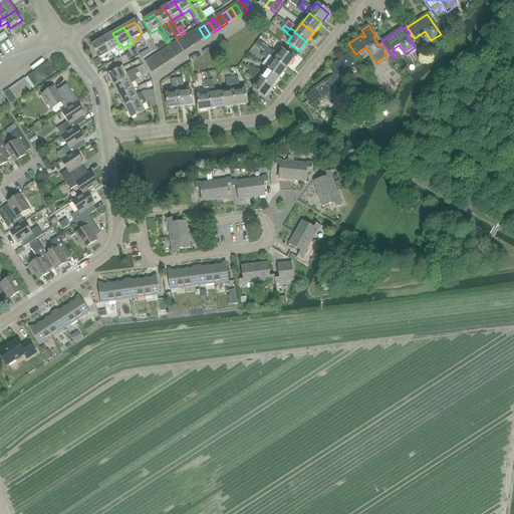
[(205,38),(199,28),(194,32),(200,41),(205,38)]
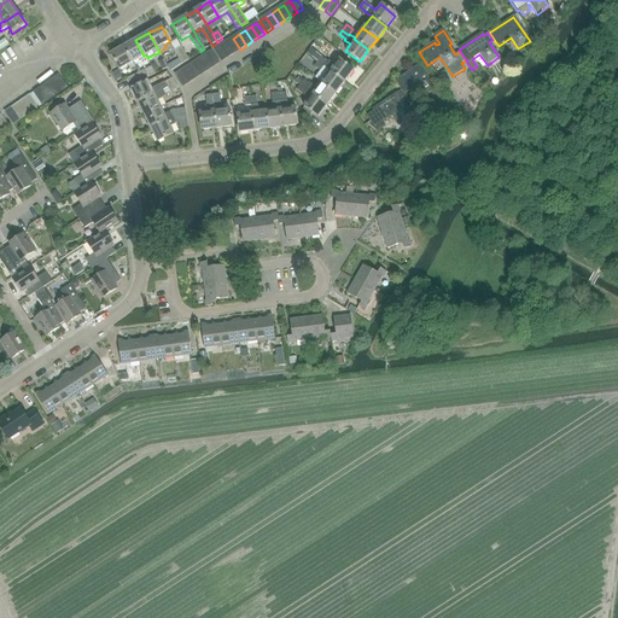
[(240,50),(233,39),(227,42),(234,53),(240,50)]
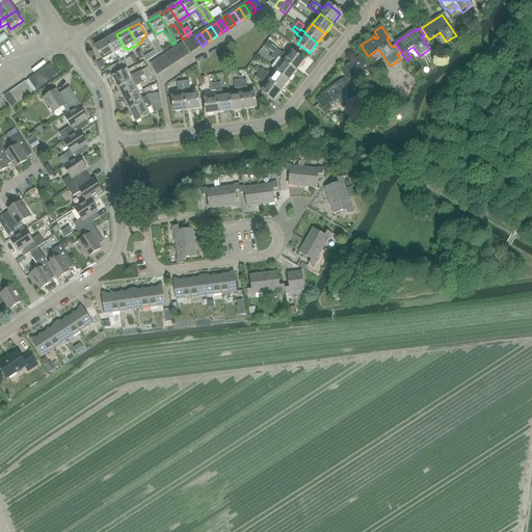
[(124,48),(116,34),(106,41),(113,54),(114,53),(124,48)]
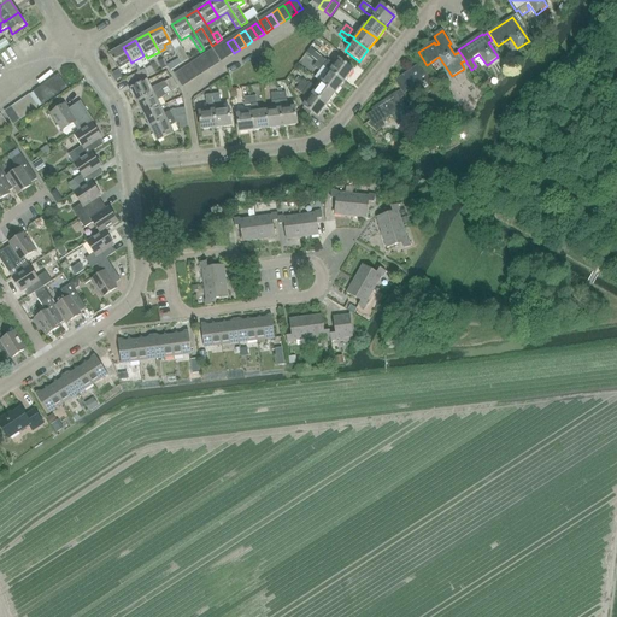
[(234,53),(227,42),(221,46),(228,57),(234,53)]
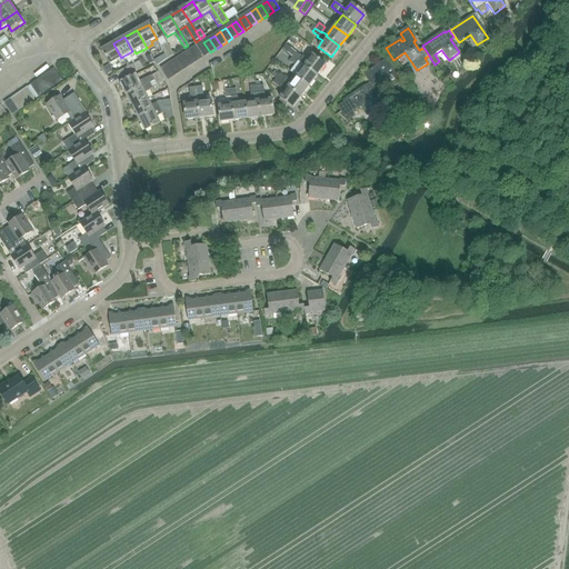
[(210,52),(203,42),(197,47),(205,57),(210,52)]
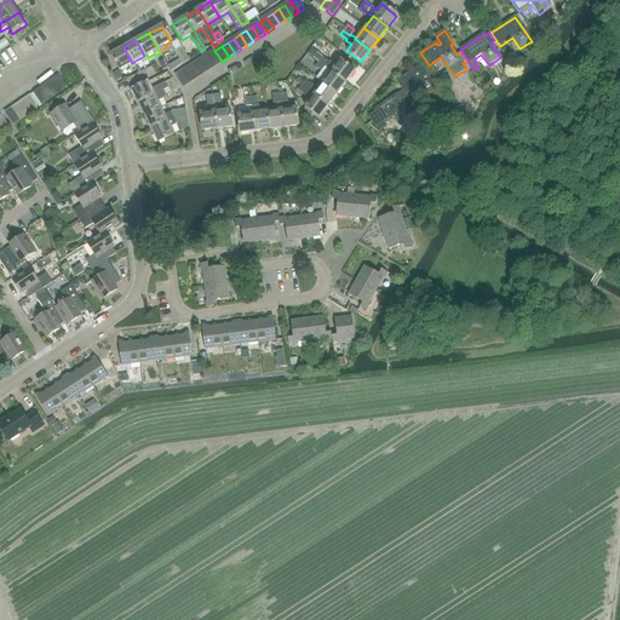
[(132,63),(124,47),(110,55),(119,70),(128,64),(131,70),(136,68),(133,62),(132,63)]
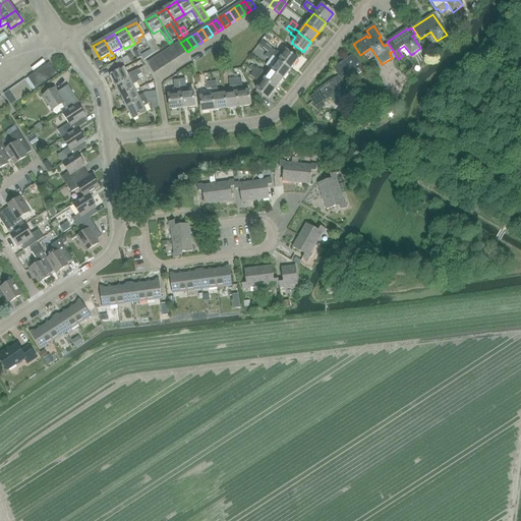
[(159,51),(153,40),(148,43),(151,49),(141,55),(145,59),(154,54),(159,51)]
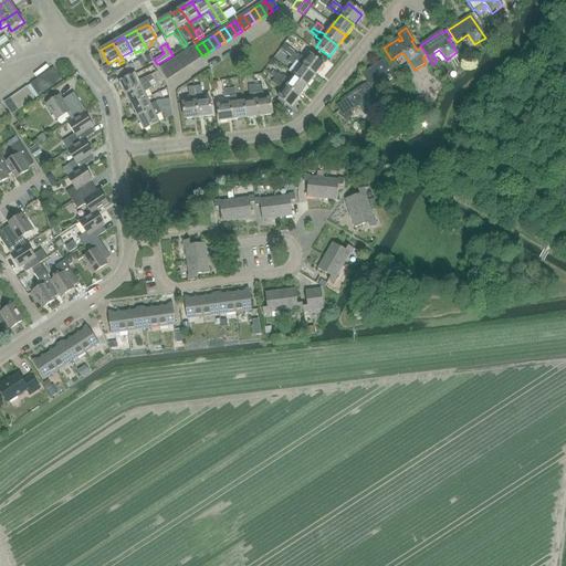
[(283,46),(281,49),(291,56),(294,52),(284,44),(283,46)]
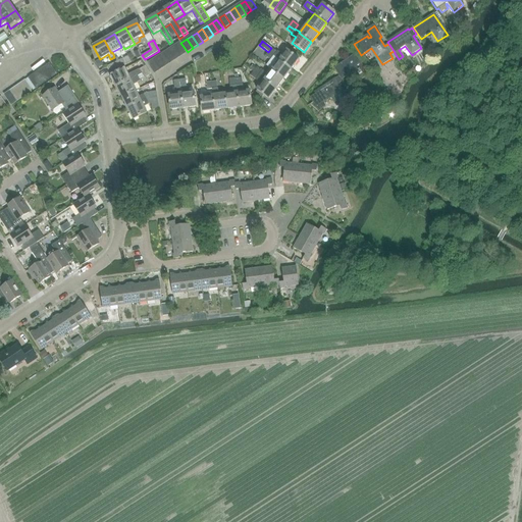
[(178,44),(173,47),(180,57),(186,54),(178,44)]
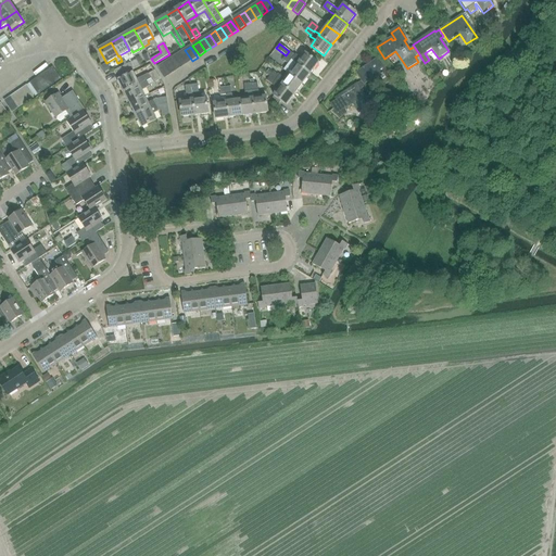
[(192,61),(185,50),(179,53),(187,64),(192,61)]
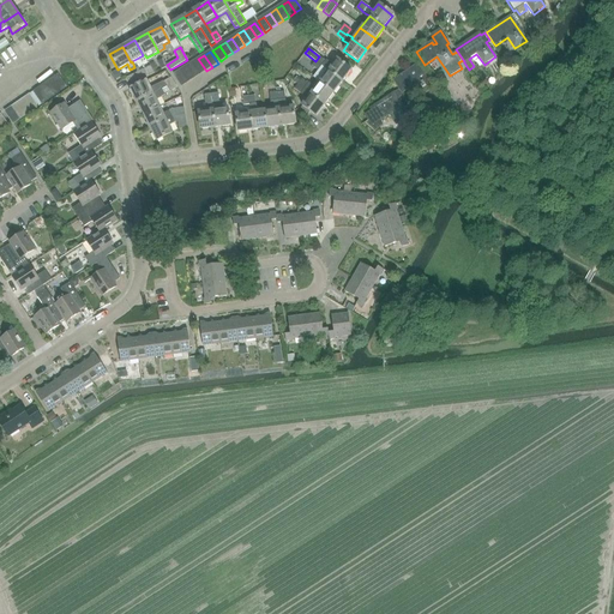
[(319,56),(315,61),(327,70),(327,71),(342,82),(351,70),(337,59),(333,65),(326,60),(326,61),(319,56)]
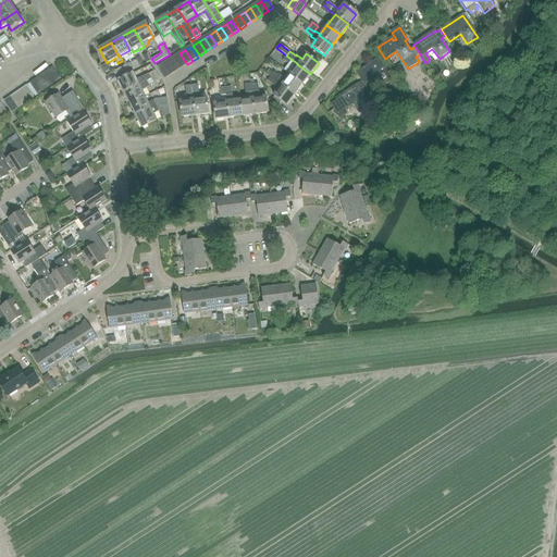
[(143,56),(147,63),(151,61),(148,53),(143,56)]
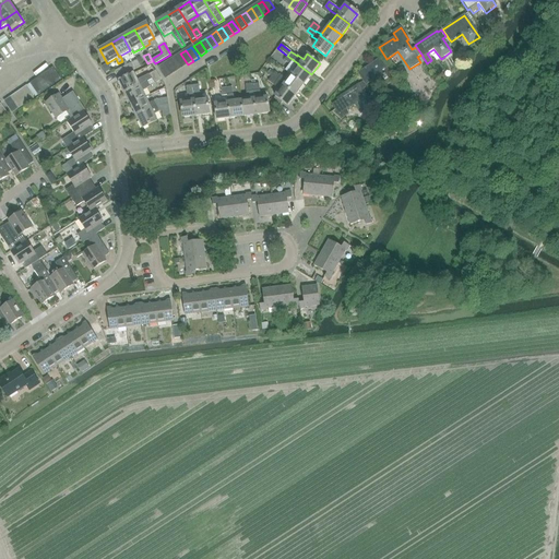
[(188,64),(180,54),(175,57),(182,68),(188,64)]
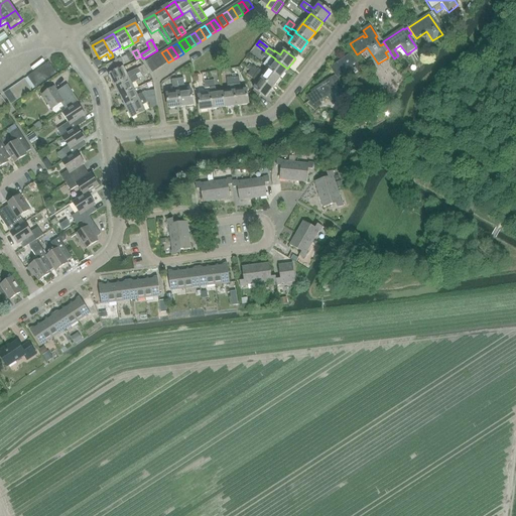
[(265,51),(262,55),(268,59),(272,62),(268,69),(267,70),(280,79),(287,69),(275,59),(275,58),(265,51)]
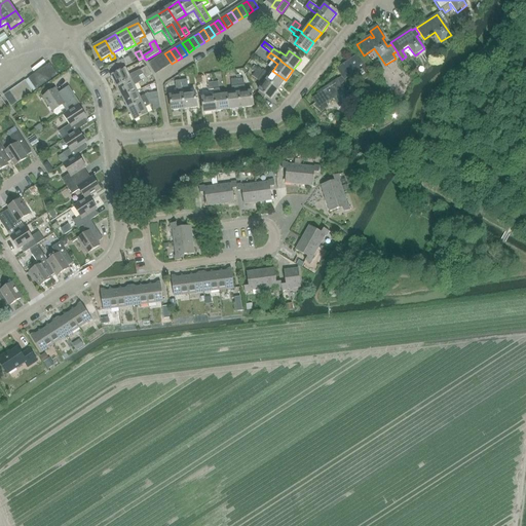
[(172,64),(164,53),(159,58),(165,67),(172,64)]
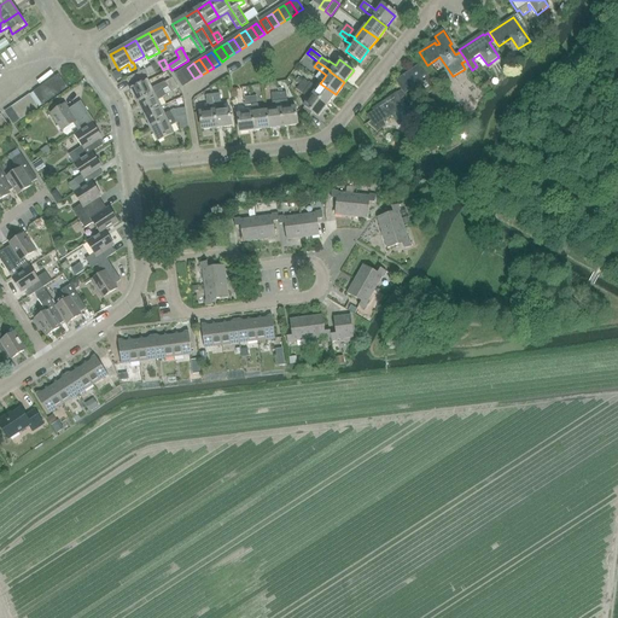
[(105,69),(110,80),(116,77),(110,65),(105,69)]
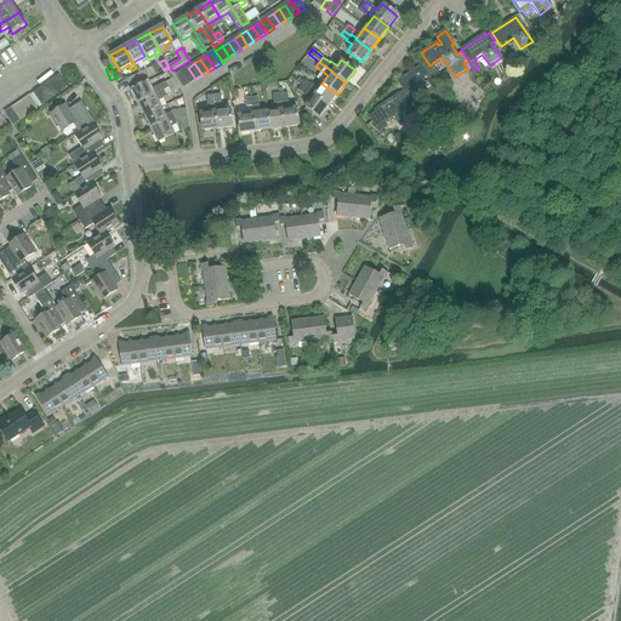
[(426,97),(438,90),(422,66),(398,81),(406,95),(419,86),(426,97)]
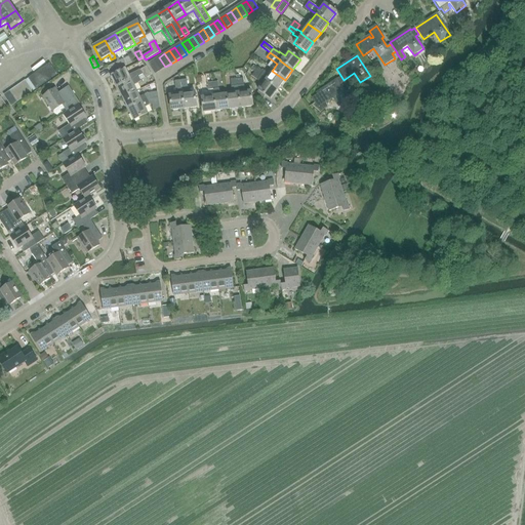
[(129,56),(118,62),(121,68),(132,63),(129,56)]
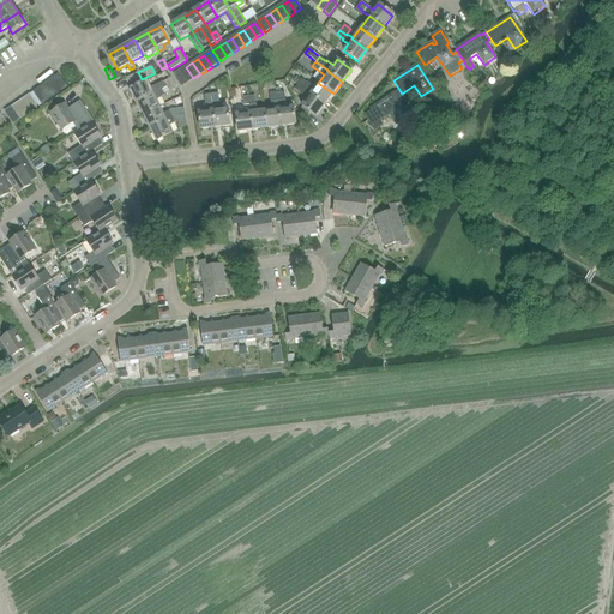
[(193,78),(186,67),(180,71),(188,83),(193,78)]
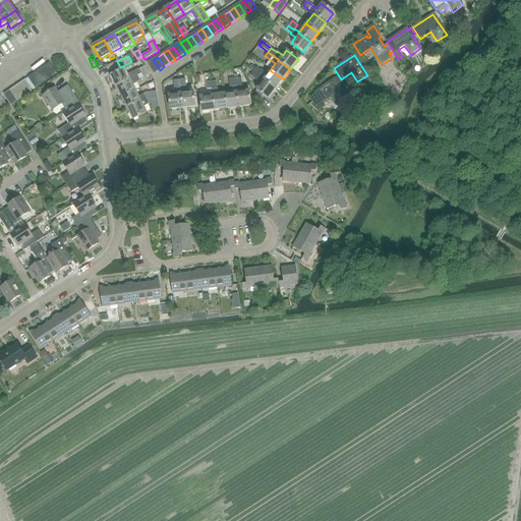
[(160,70),(153,60),(148,64),(154,73),(160,70)]
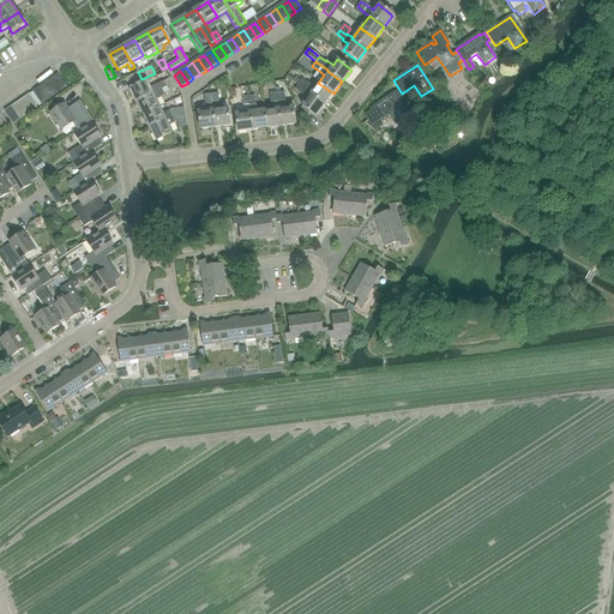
[(130,85),(142,79),(138,72),(126,78),(130,85)]
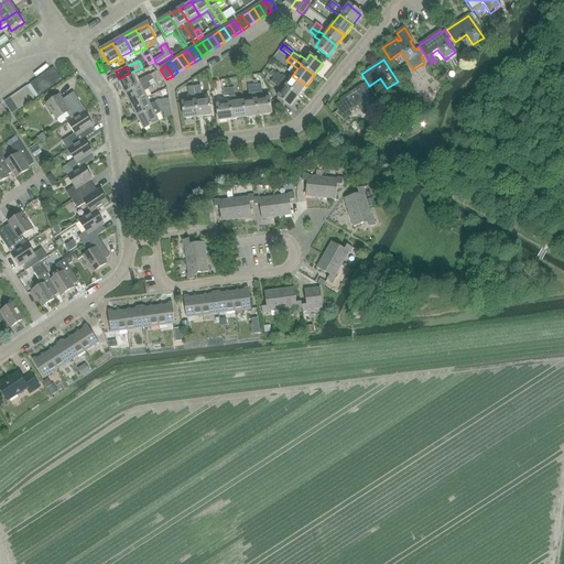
[(150,75),(138,80),(134,75),(120,82),(126,94),(149,83),(159,76),(153,66),(147,69),(150,75)]
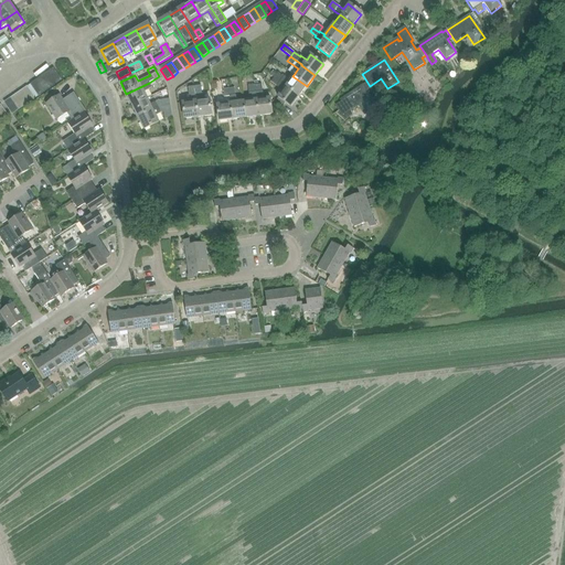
[(53,68),(48,73),(55,84),(61,81),(53,68)]
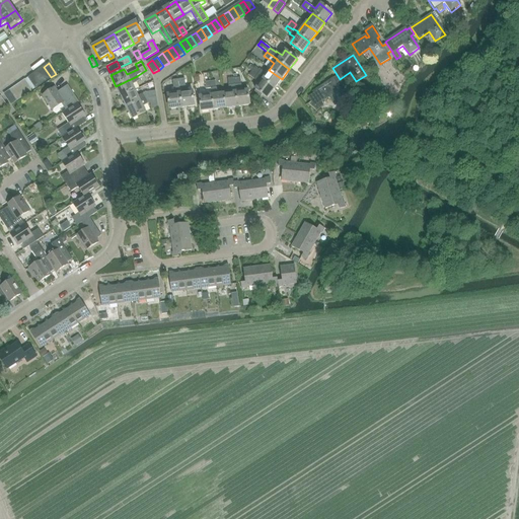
[(251,65),(248,68),(252,70),(251,72),(262,79),(274,89),(282,79),(269,70),(267,74),(262,70),(261,71),(255,67),(254,68),(251,65)]
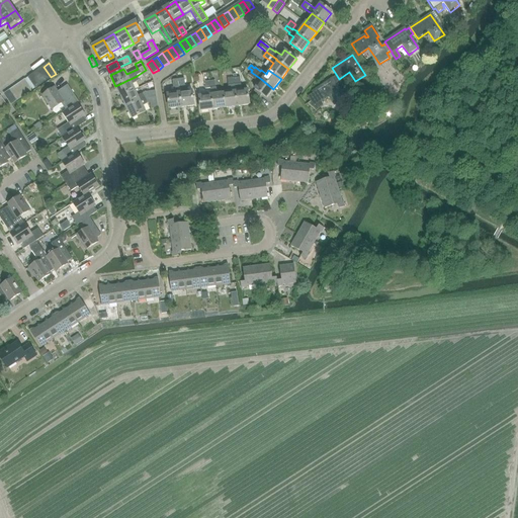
[(51,77),(44,67),(38,70),(46,81),(51,77)]
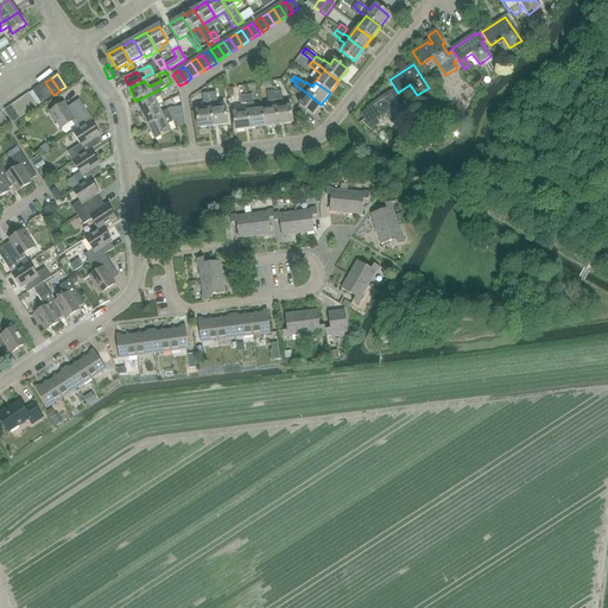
[(54,95),(45,82),(38,87),(48,100),(54,95)]
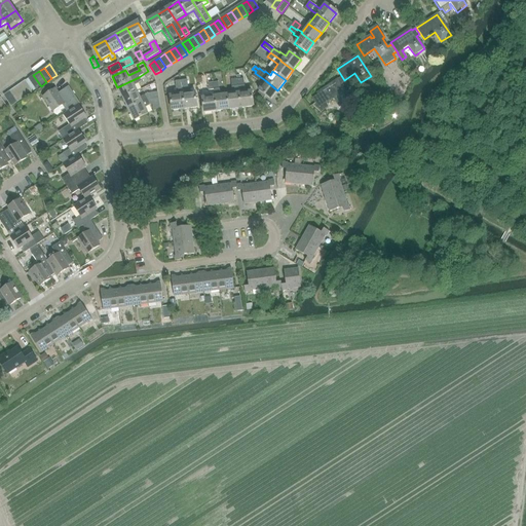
[(152,75),(148,71),(139,77),(117,87),(122,98),(137,91),(134,85),(142,81),(141,80),(145,78),(146,79),(152,75)]
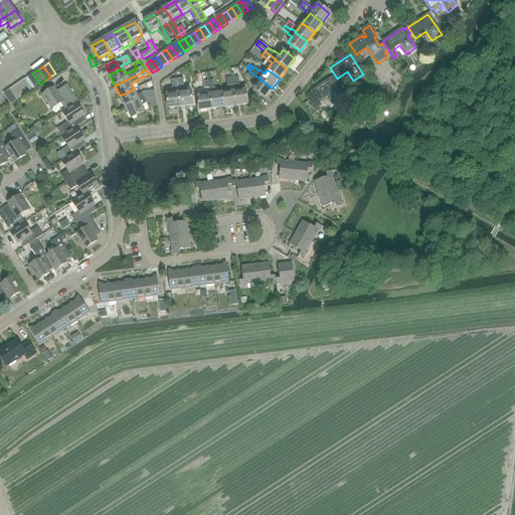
[(203,79),(202,71),(188,73),(189,88),(197,87),(197,79),(203,79)]
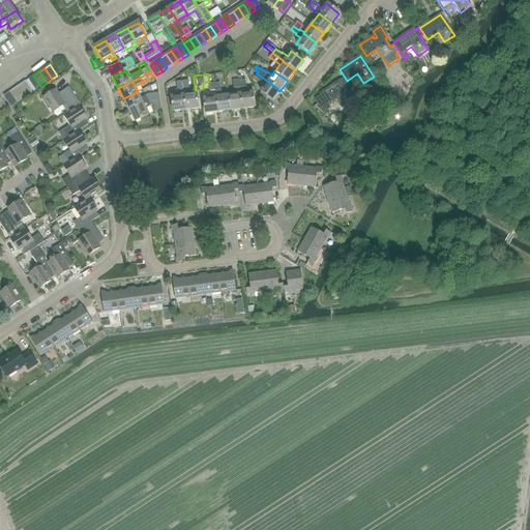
[(257,74),(254,77),(260,81),(265,85),(260,91),(272,100),(280,91),(267,81),(257,74)]
